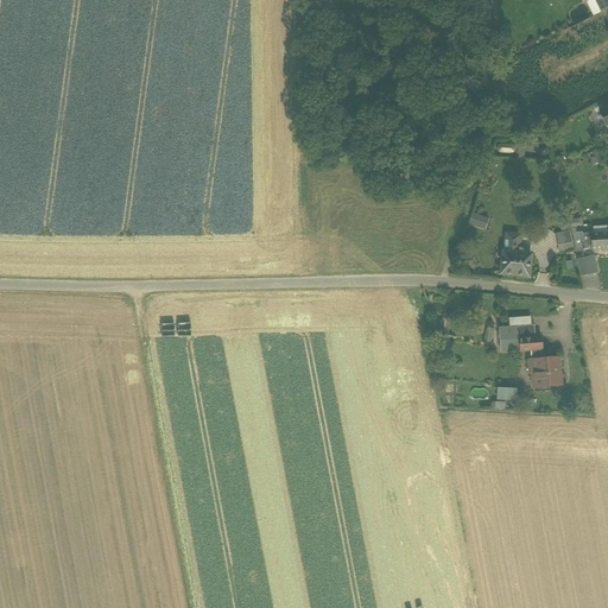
[(593,17),(601,13),(594,0),(590,0),(586,2),(593,17)]
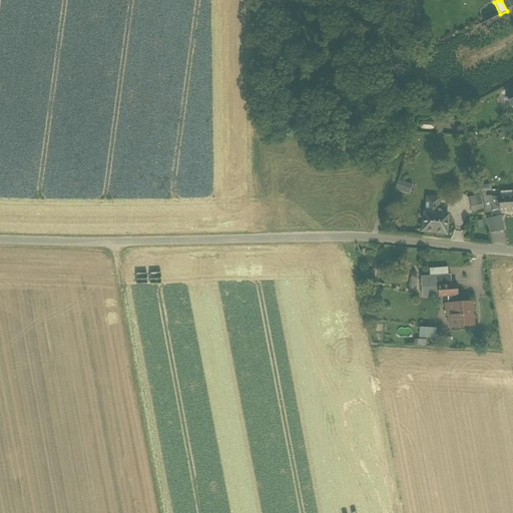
[(512,0),(501,0),(507,11),(512,8),(512,0)]
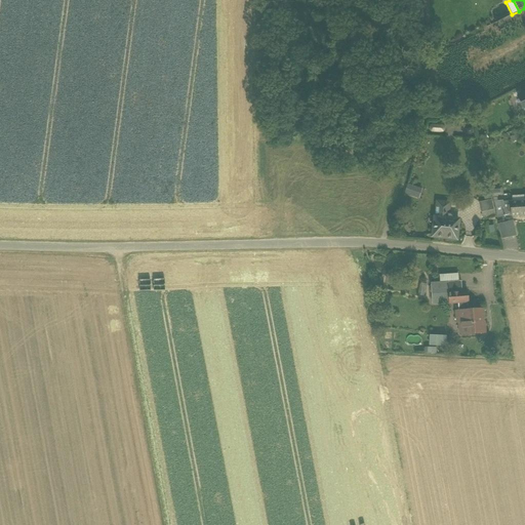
[(517,134),(510,137),(512,143),(520,139),(517,134)]
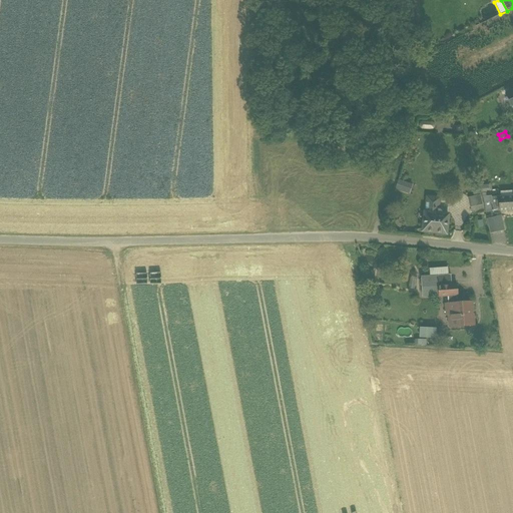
[(394,189),(410,194),(413,184),(398,179),(394,189)]
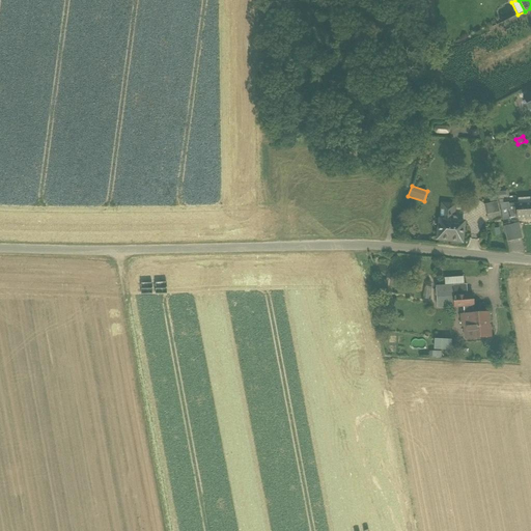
[(499,205),(501,205),(503,205),(503,204),(503,198),(506,198),(506,191),(496,193),(499,205)]
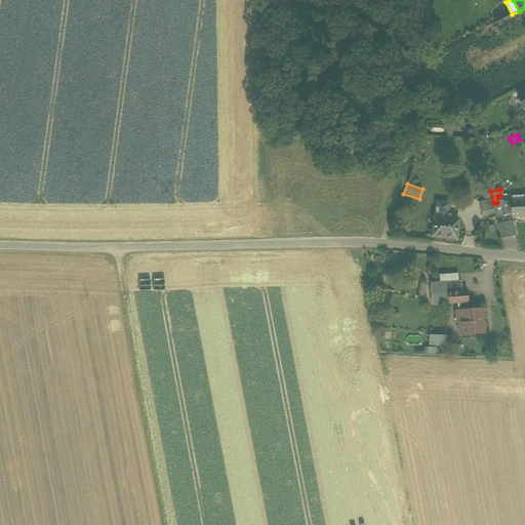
[(479,202),(481,212),(493,210),(491,200),(479,202)]
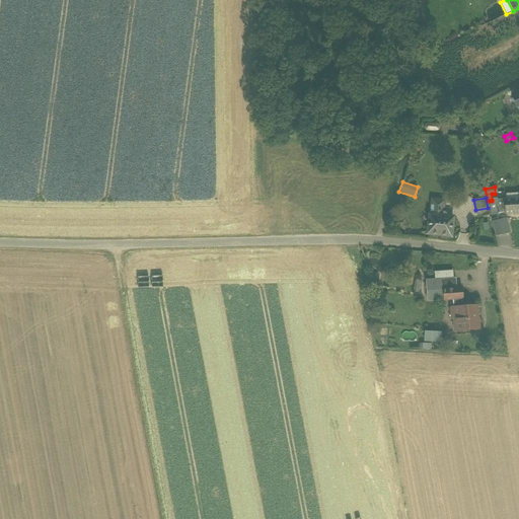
[(428,234),(451,237),(453,218),(449,217),(449,215),(446,211),(444,211),(445,201),(432,199),(428,234)]
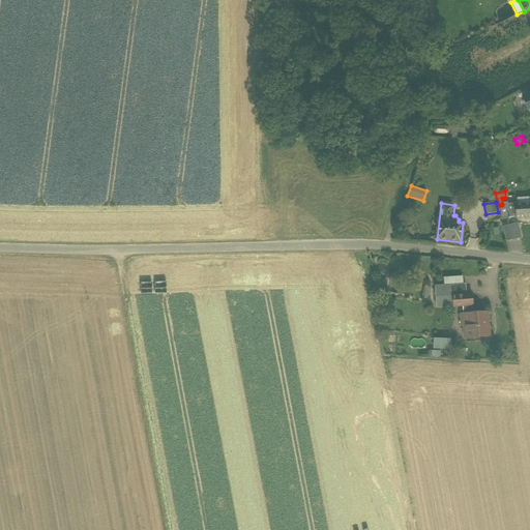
[(502,219),(509,218),(507,205),(509,205),(509,204),(502,204),(502,205),(500,205),(502,219)]
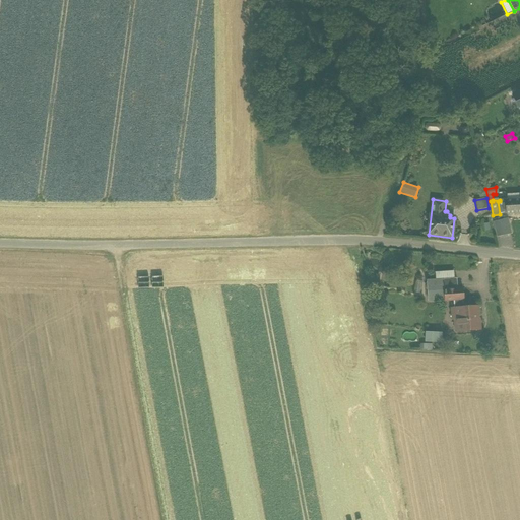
[(506,214),(514,213),(514,200),(507,200),(505,200),(506,214)]
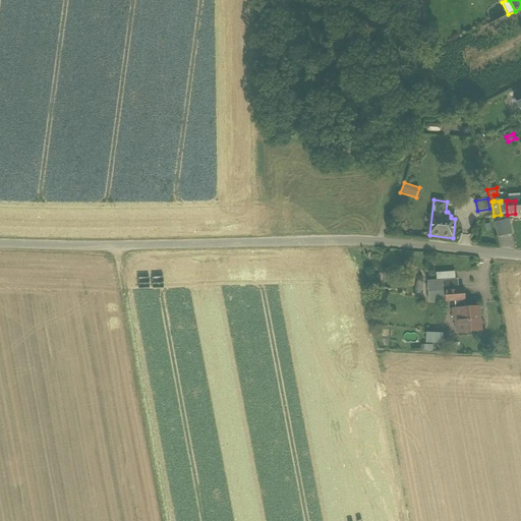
[(490,214),(489,209),(477,211),(478,217),(490,214)]
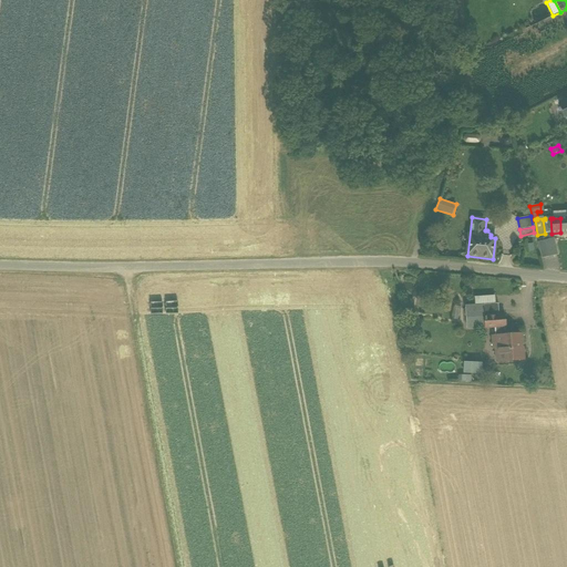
[(538,243),(542,258),(558,255),(555,239),(538,243)]
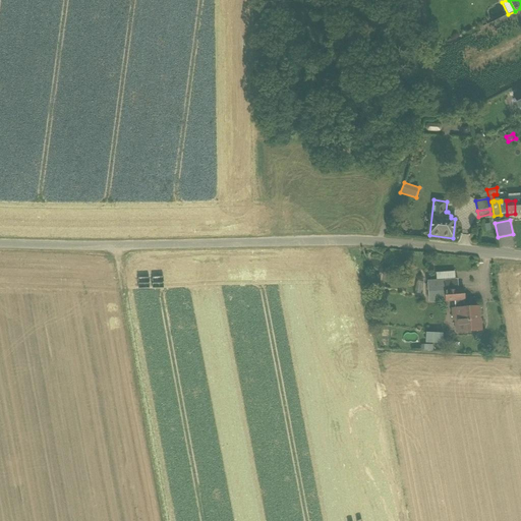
[(457,279),(445,280),(445,291),(459,290),(458,279),(457,279)]
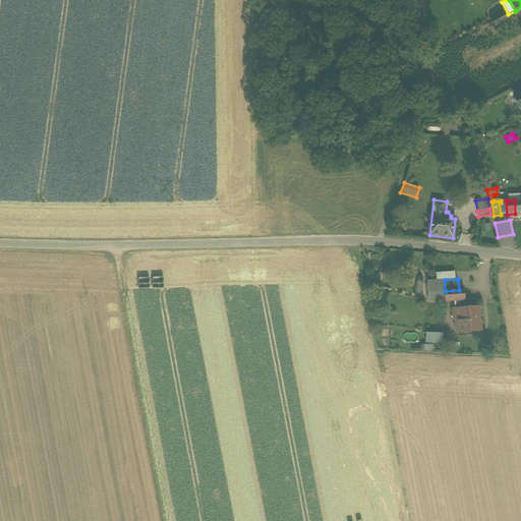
[(446,299),(445,291),(445,280),(439,280),(427,281),(428,301),(446,299)]
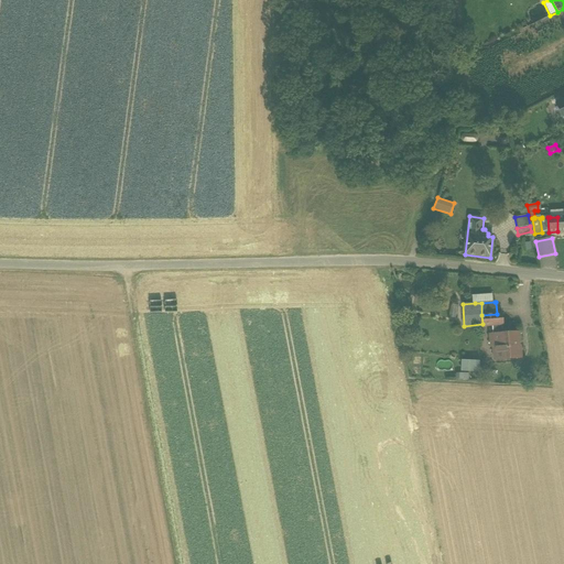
[(457,305),(451,304),(448,316),(455,318),(457,305)]
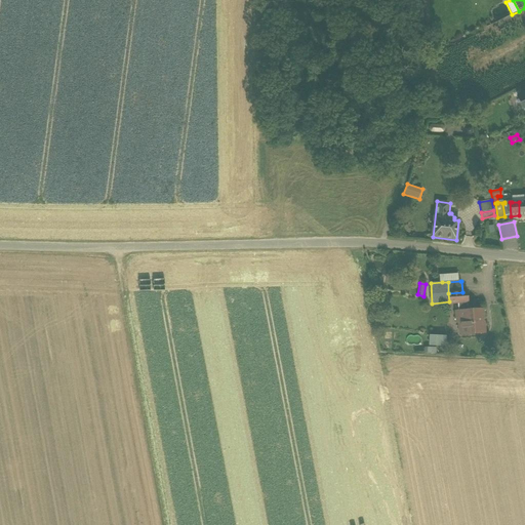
[(458,303),(459,311),(468,311),(467,303),(468,303),(468,291),(462,292),(448,293),(449,301),(449,304),(458,303)]
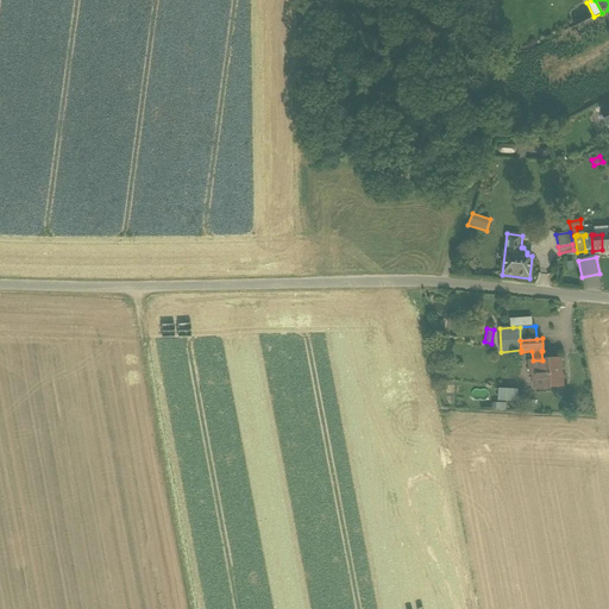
[(560,358),(542,360),(533,360),(528,362),(529,375),(534,375),(535,389),(563,387),(562,374),(560,370),(562,370),(560,358)]
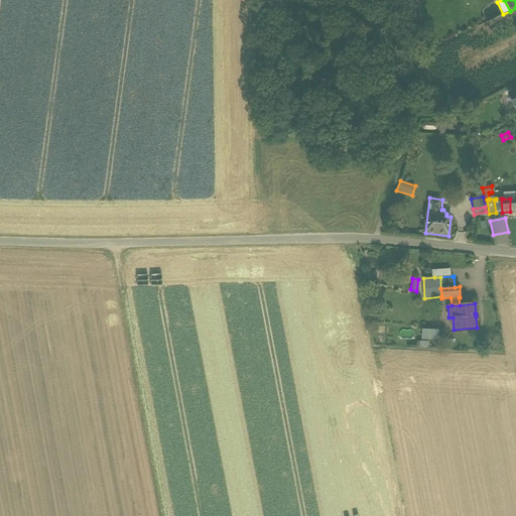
[(438,330),(421,330),(421,340),(438,341),(438,330)]
